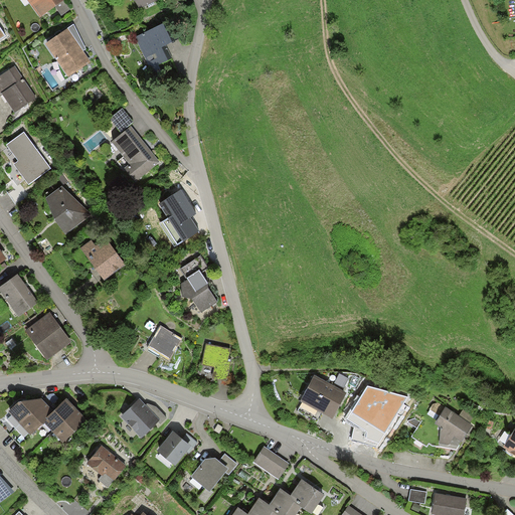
[(26,0),(38,16),(59,0),(26,0)]
